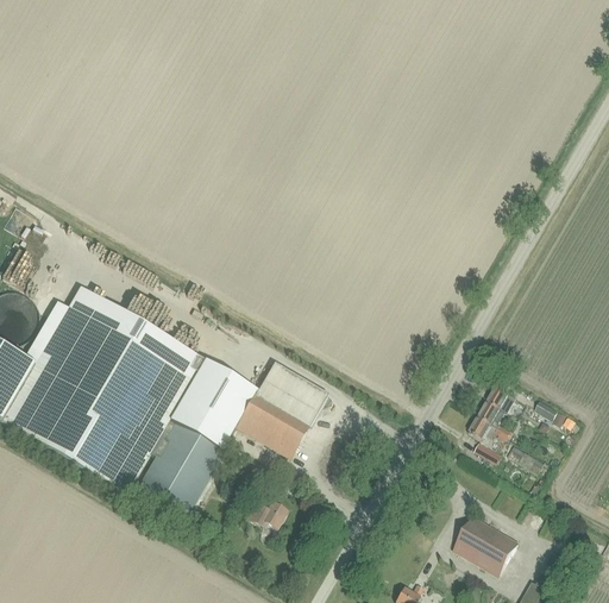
[(30,224),(32,218),(14,211),(12,217),(30,224)]
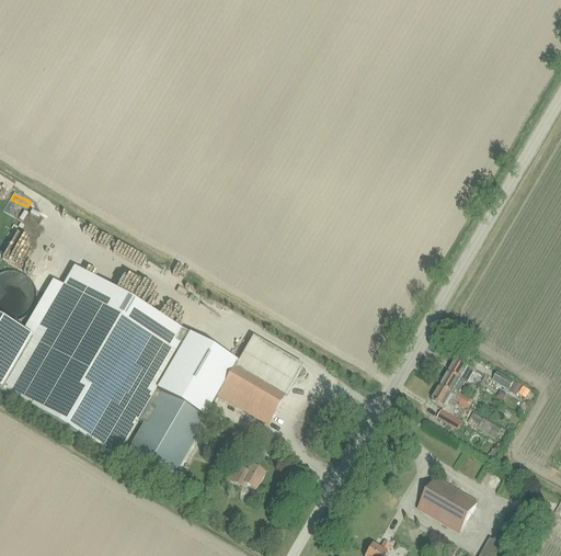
[(31,269),(34,260),(22,254),(20,260),(10,256),(9,259),(31,269)]
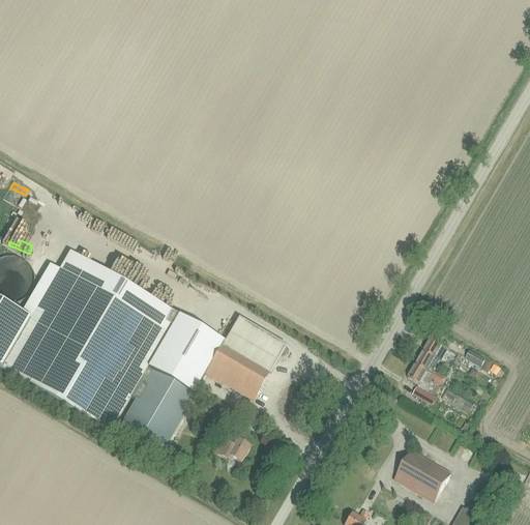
[(117,252),(131,260),(135,254),(120,245),(117,252)]
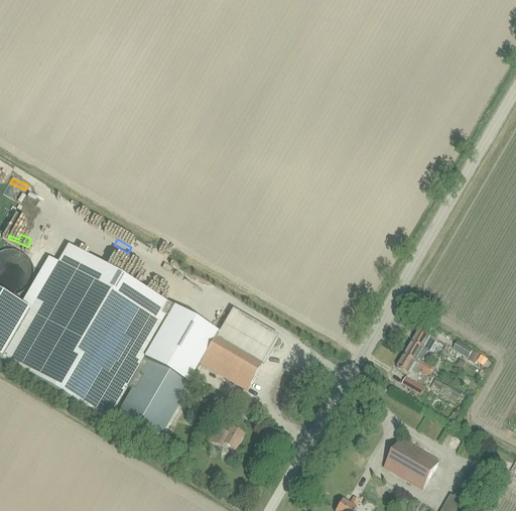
[(31,306),(3,355),(108,416),(112,409),(117,412),(116,412),(158,437),(203,362),(201,360),(218,330),(173,303),(164,321),(59,258),(31,306)]
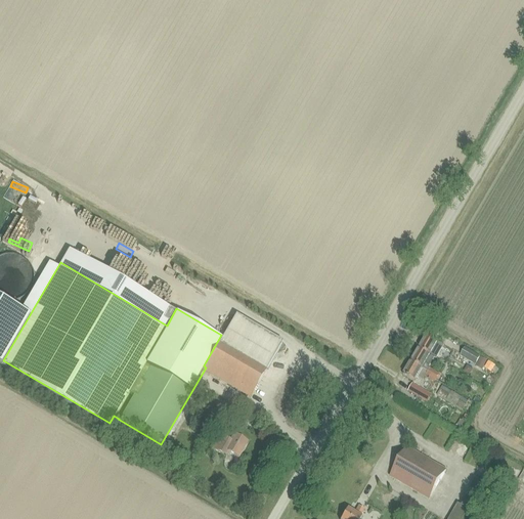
[(0,358),(3,360),(32,311),(0,292),(0,358)]
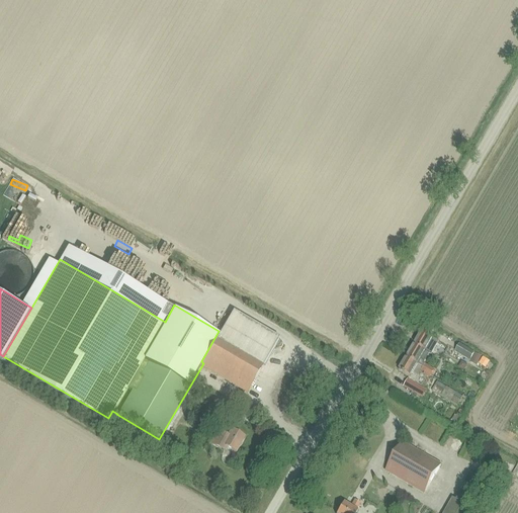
[(247,389),(278,335),(233,308),(219,331),(201,361),(203,363),(247,389)]
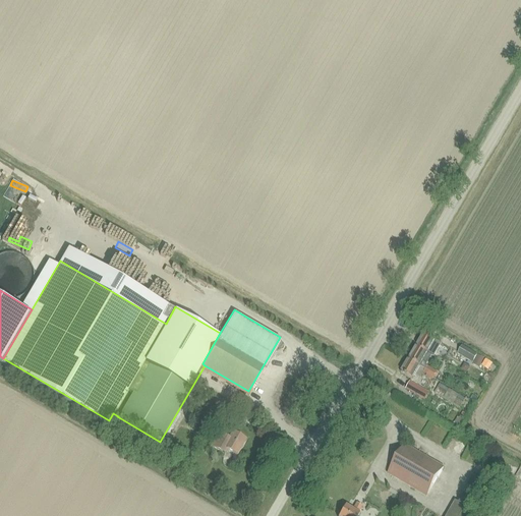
[(423,329),(416,342),(427,348),(431,351),(432,350),(433,351),(441,339),(423,329)]
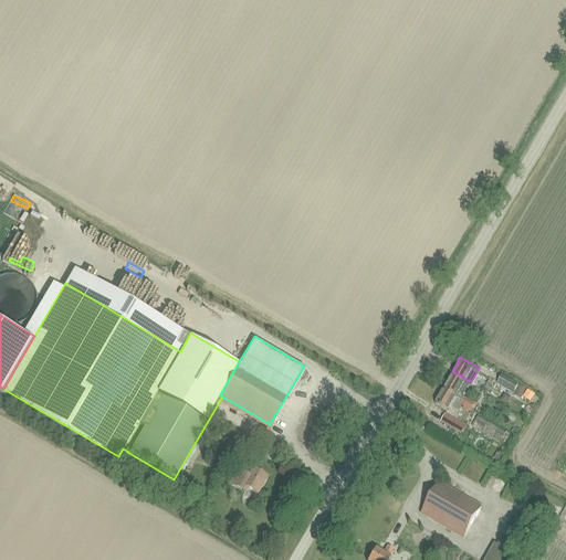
[(496,379),(513,389),(514,388),(519,391),(523,384),(517,382),(519,380),(502,370),(496,379)]
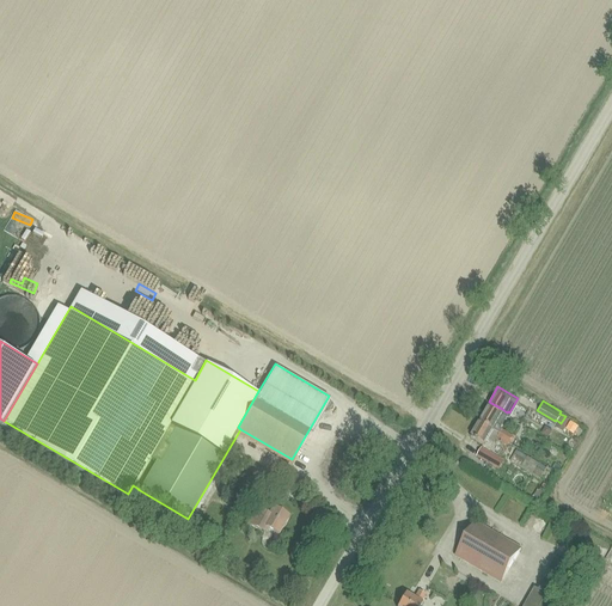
[(489,402),(479,417),(493,424),(494,423),(500,428),(502,424),(501,423),(507,412),(502,409),(489,402)]
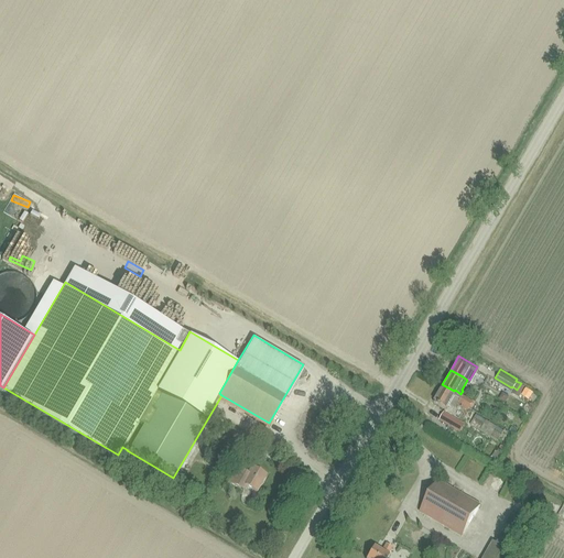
[(445,405),(454,391),(442,384),(433,398),(445,405)]
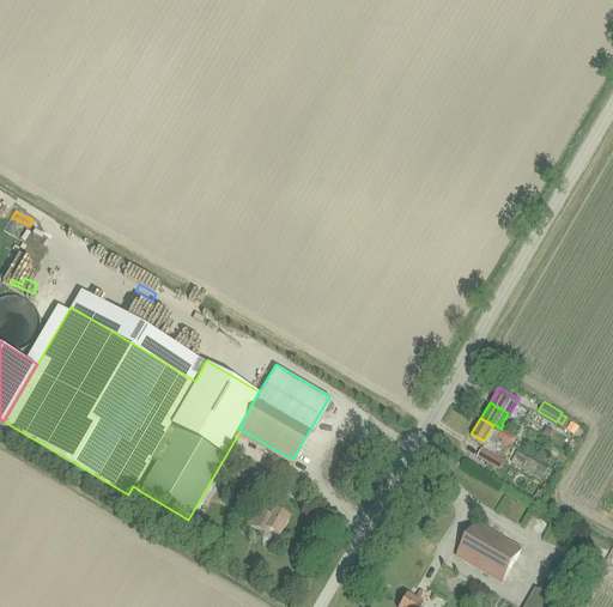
[(504,436),(509,428),(503,425),(501,429),(498,433),(504,436)]
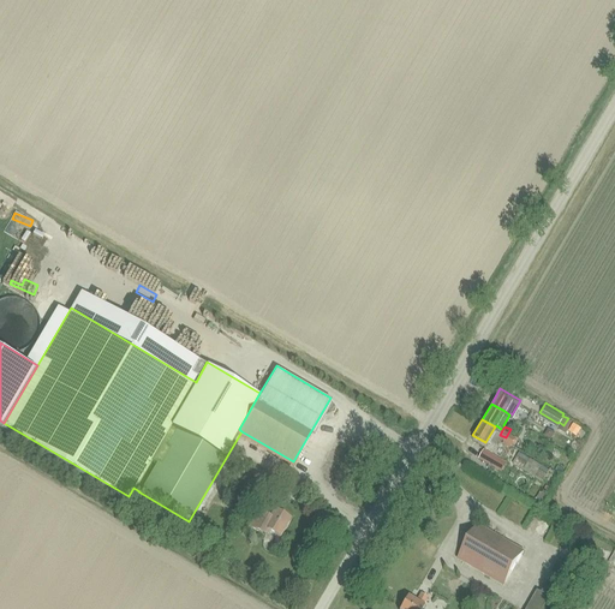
[(511,429),(506,437),(511,441),(515,433),(511,429)]
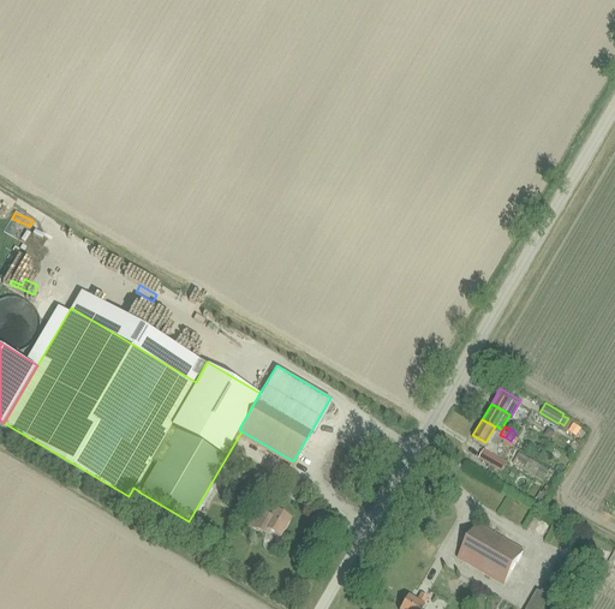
[(245,446),(249,441),(242,434),(238,439),(245,446)]
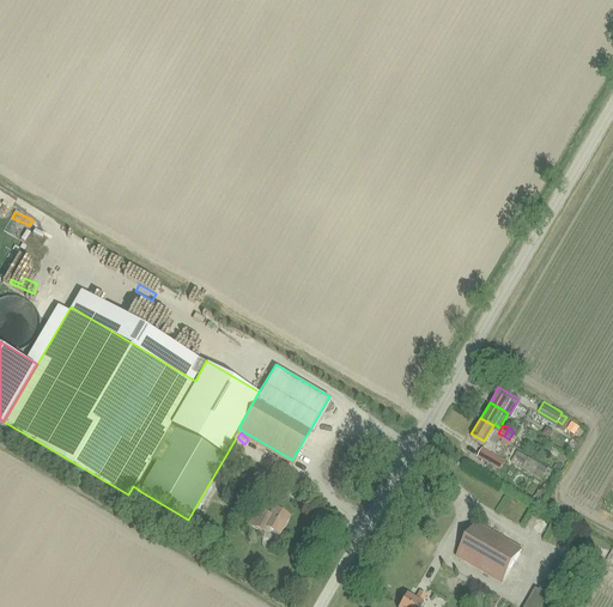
[(483,444),(477,453),(493,462),(497,457),(491,453),(492,450),(483,444)]
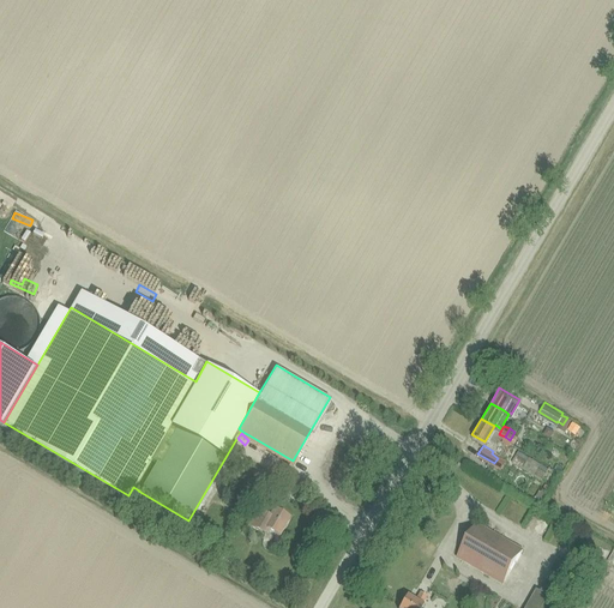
[(512,456),(533,467),(539,457),(517,446),(512,456)]
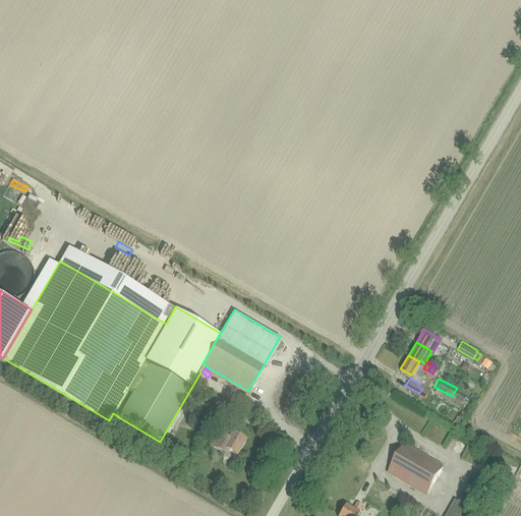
[(459,404),(453,417),(461,421),(467,407),(459,404)]
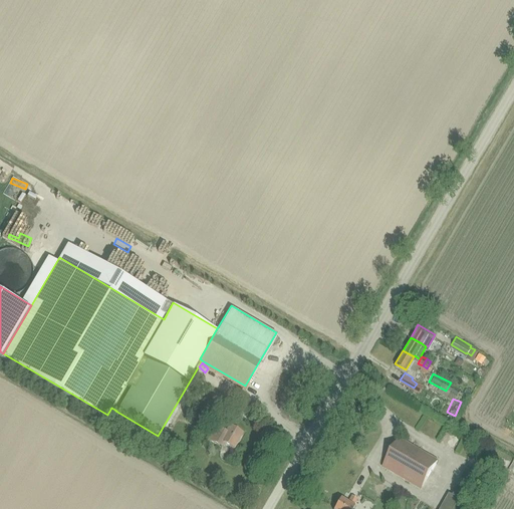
[(219,443),(221,438),(233,446),(242,431),(229,423),(225,429),(214,423),(207,436),(219,443)]
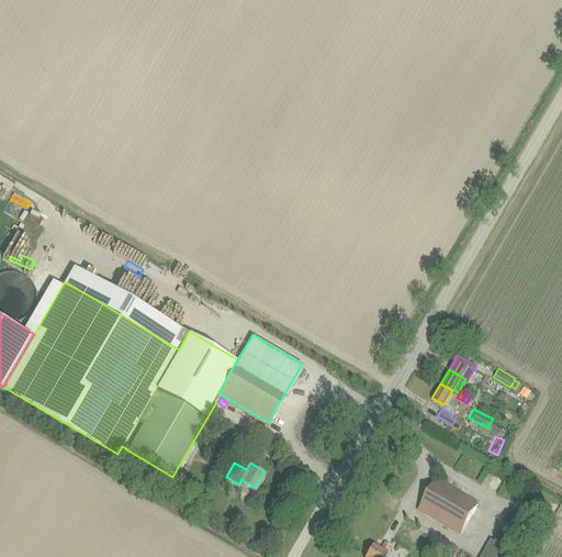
[(436,476),(417,507),(460,531),(478,500),(436,476)]
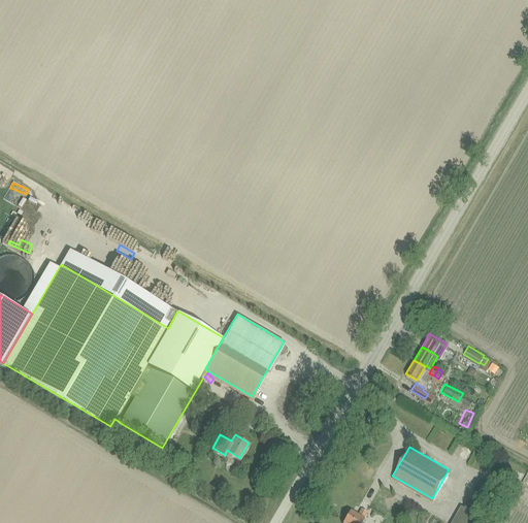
[(480,514),(496,486),(481,477),(464,505),(461,503),(450,522),(479,522),(483,516),(480,514)]
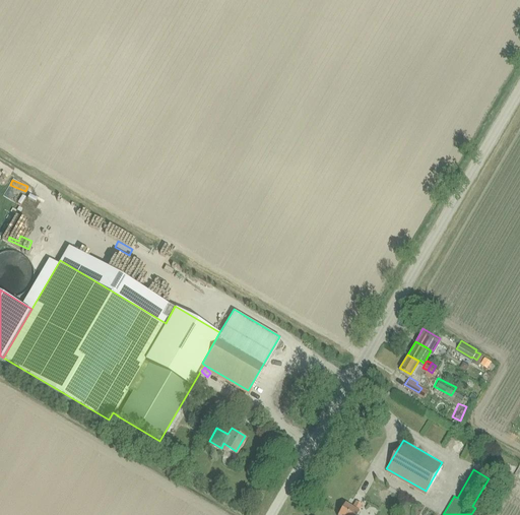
[(426,492),(423,498),(434,504),(437,499),(426,492)]
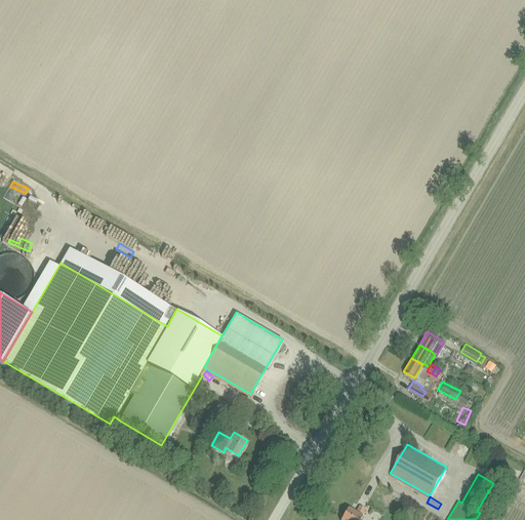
[(360,513),(365,506),(359,502),(355,509),(348,505),(340,518),(344,519),(358,519),(362,514),(360,513)]
